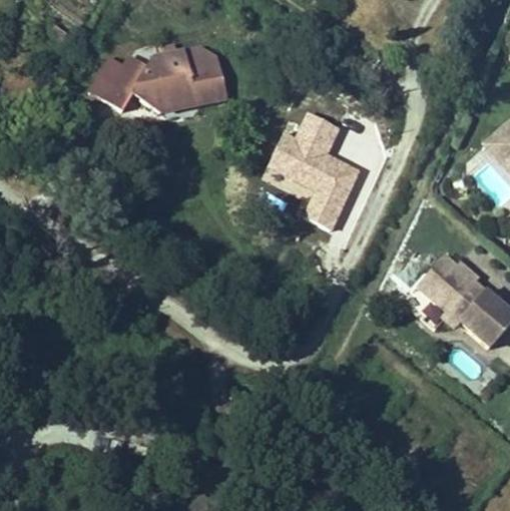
[(178,53),(176,43),(161,46),(163,56),(155,58),(135,91),(144,96),(142,100),(163,113),(168,105),(196,99),(205,104),(222,100),(219,85),(225,84),(219,58),(202,47),(178,53)]
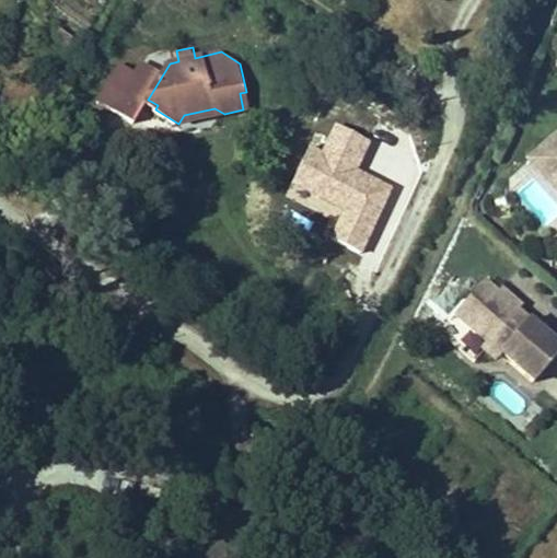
[(243,109),(250,107),(246,92),(240,93),(243,109)]
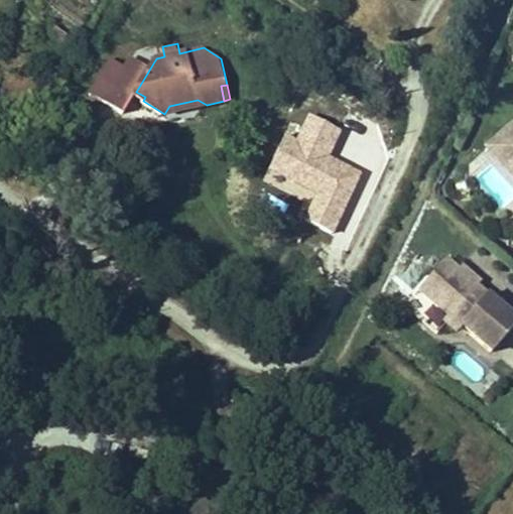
[(145,97),(136,92),(134,95),(143,101),(145,97)]
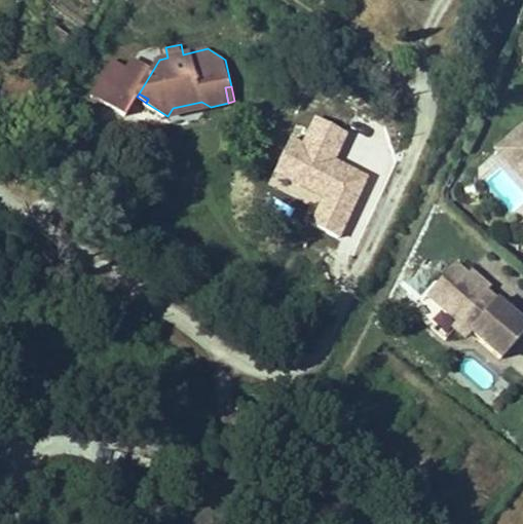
[(167,116),(211,107),(201,102),(173,108),(167,116)]
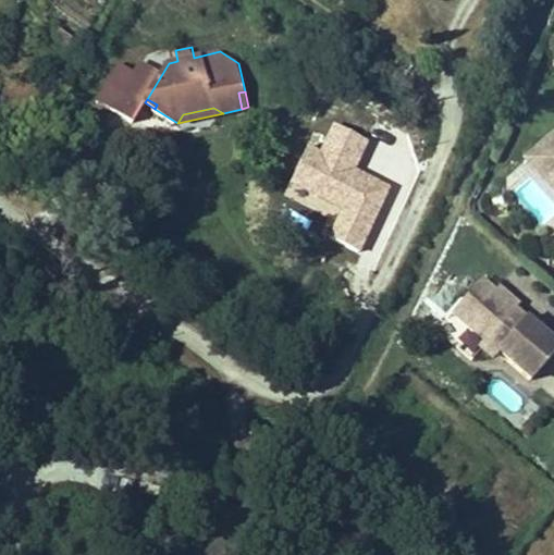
[(553,151),(546,144),(532,157),(552,180),(553,181),(553,151)]
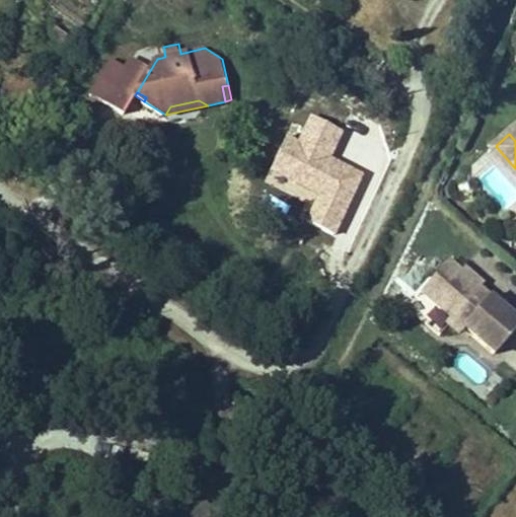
[(337,230),(363,173),(290,140),(280,161),(329,185),(312,220),(337,230)]
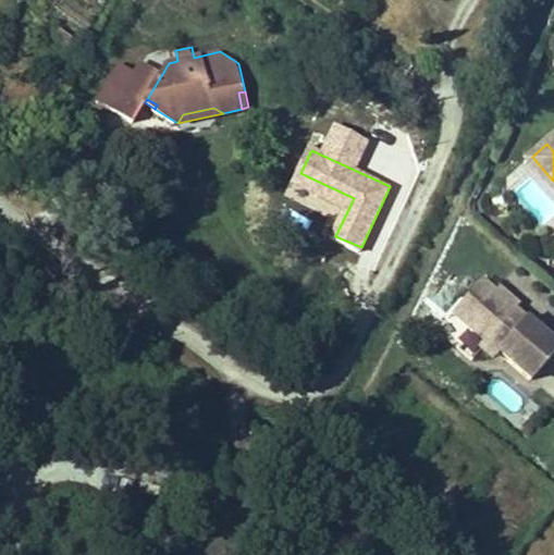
[(521,320),(512,311),(517,305),(520,301),(500,284),(495,290),(481,278),(463,299),(465,321),(487,340),(495,329),(507,338),(499,348),(532,377),(548,359),(553,352),(553,335),(527,313),(521,320)]
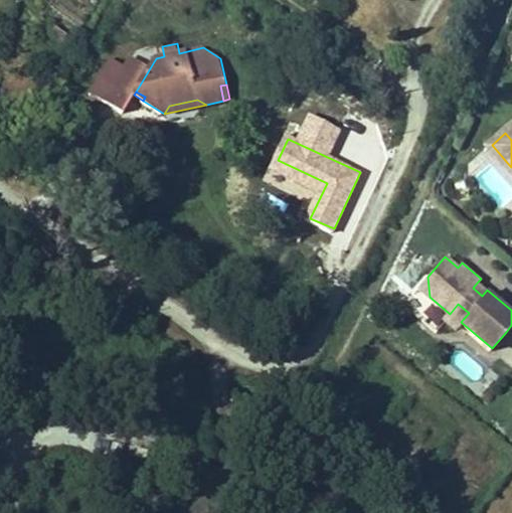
[(430,297),(428,277),(418,288),(430,297)]
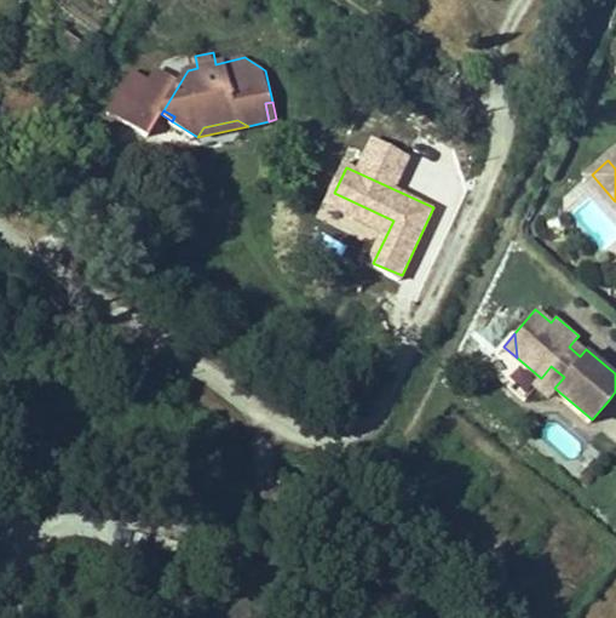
[(586,349),(575,339),(569,347),(580,356),(586,349)]
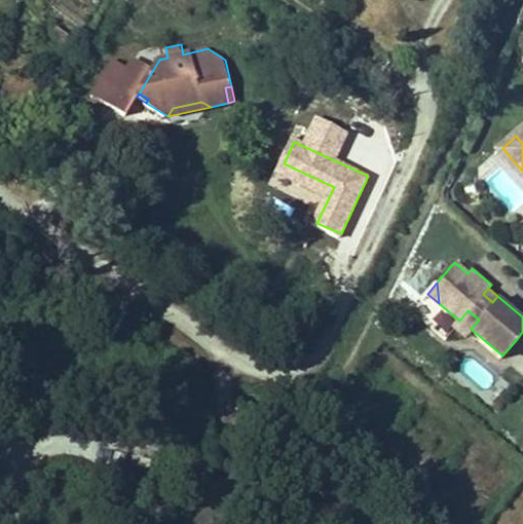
[(471,329),(479,320),(468,310),(459,321),(454,327),(455,328),(465,336),(471,329)]
